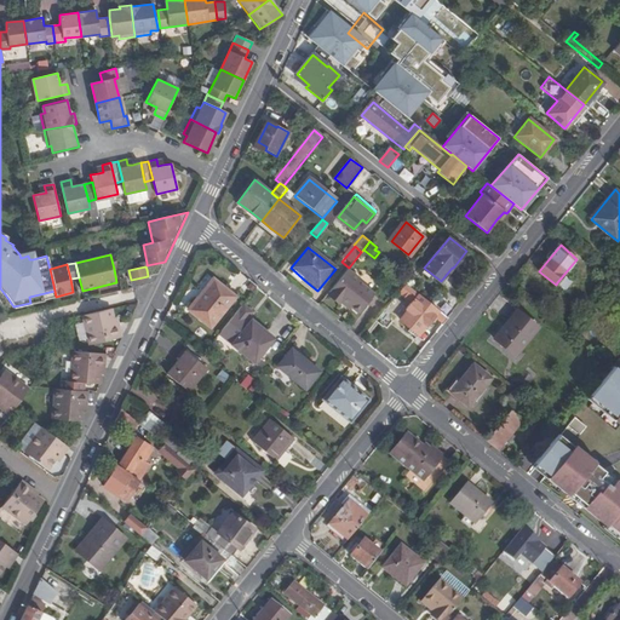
[(361,279),(349,268),(329,292),(338,298),(343,302),(344,299),(361,311),(375,293),(360,281),(361,279)]
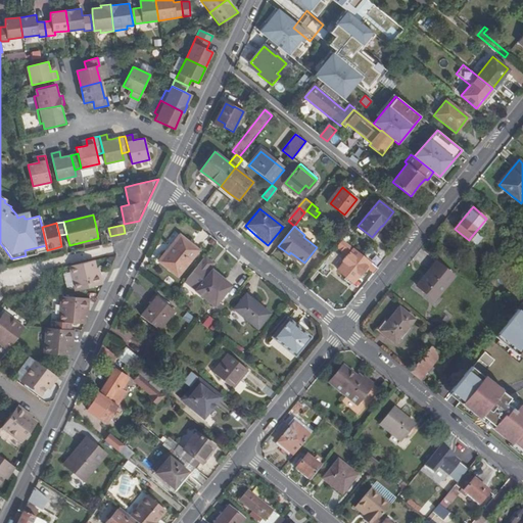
[(482,236),(476,231),(470,238),(476,243),(482,236)]
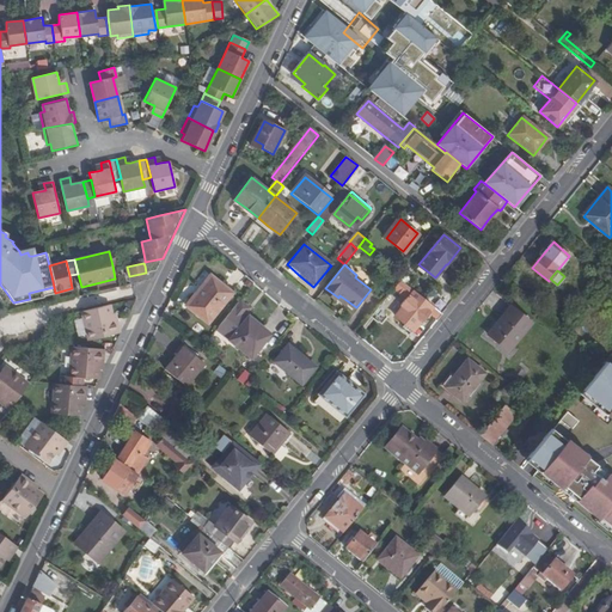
[(222,282),(212,273),(202,285),(206,288),(191,306),(210,322),(234,292),(222,282)]
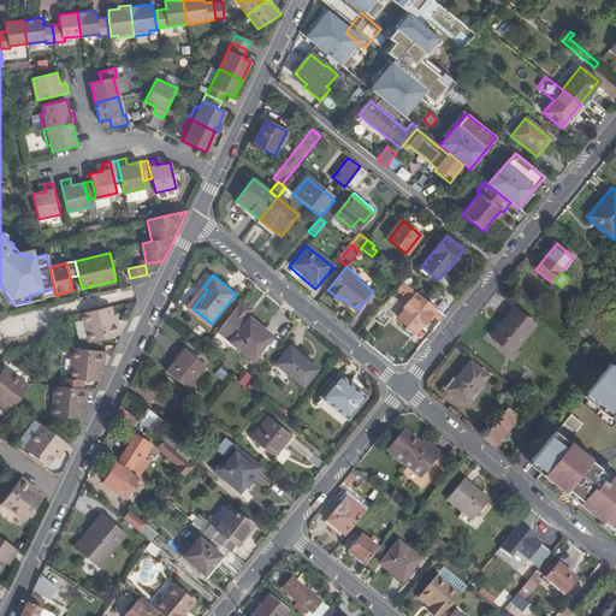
[(397,290),(409,300),(416,291),(404,283),(397,290)]
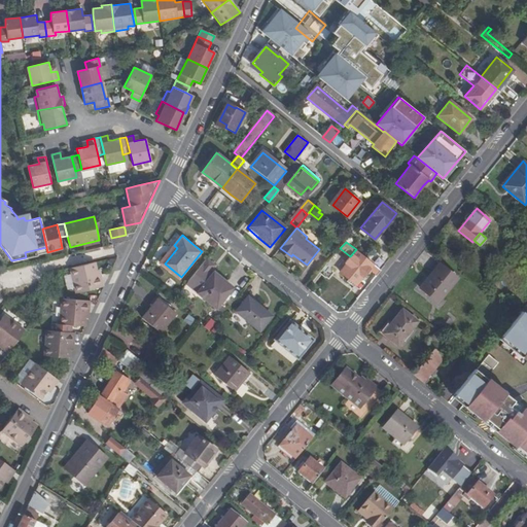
[(25,252),(26,257),(47,252),(46,247),(25,252)]
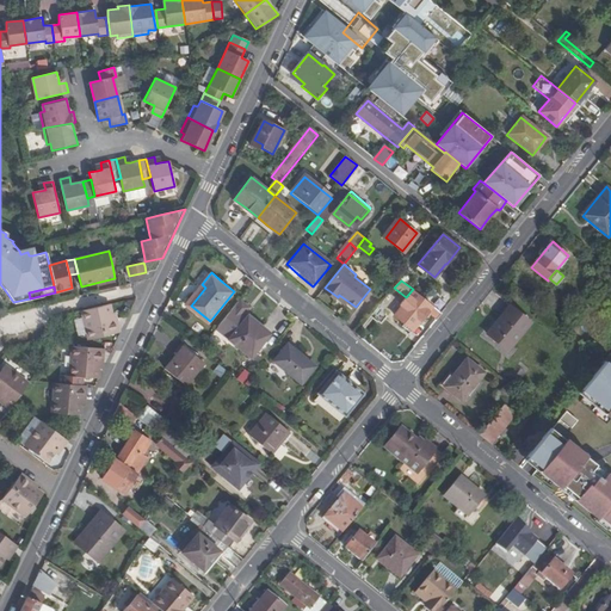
[(418,327),(433,307),(419,294),(413,289),(406,297),(401,304),(403,306),(396,315),(406,323),(403,327),(405,328),(409,332),(413,328),(415,329),(418,327)]
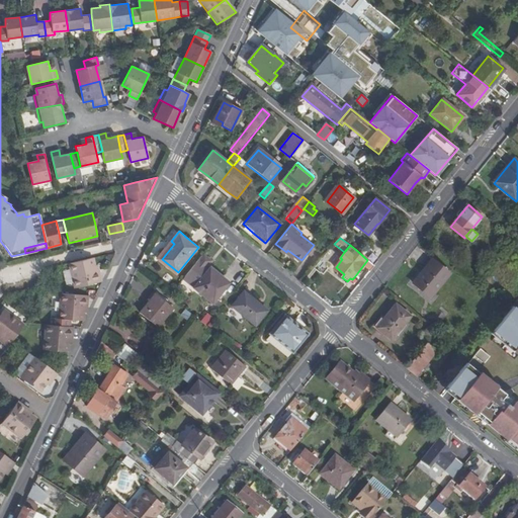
[(211,261),(203,254),(190,271),(201,280),(194,288),(213,304),(230,283),(223,277),(221,279),(213,274),(208,270),(209,269),(206,267),(211,261)]
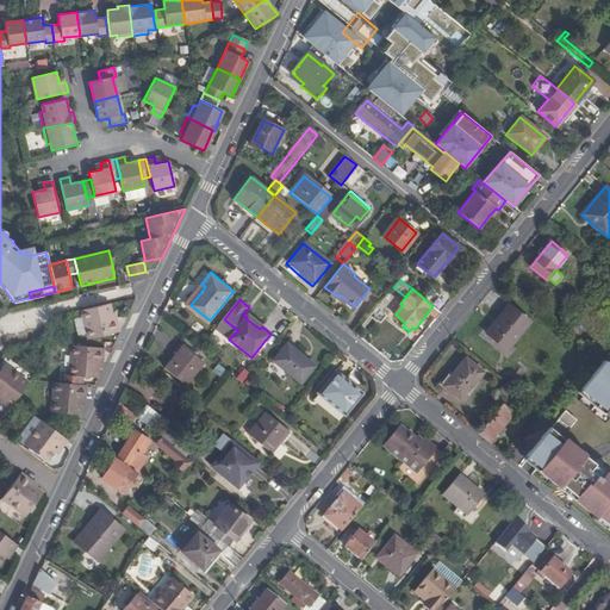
[(112,313),(110,304),(82,310),(88,340),(120,331),(117,317),(113,318),(112,313)]
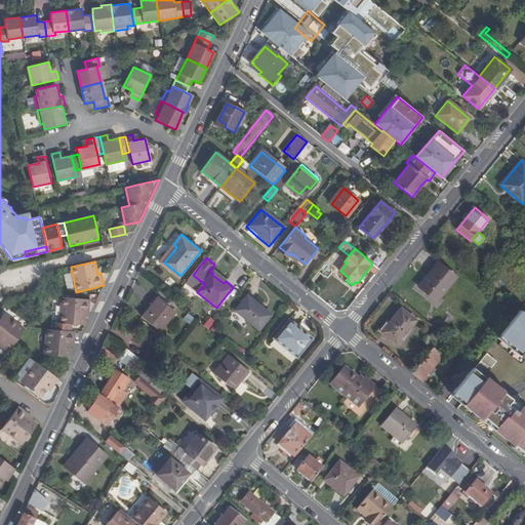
[(435,303),(454,278),(438,264),(428,276),(418,288),(435,303)]
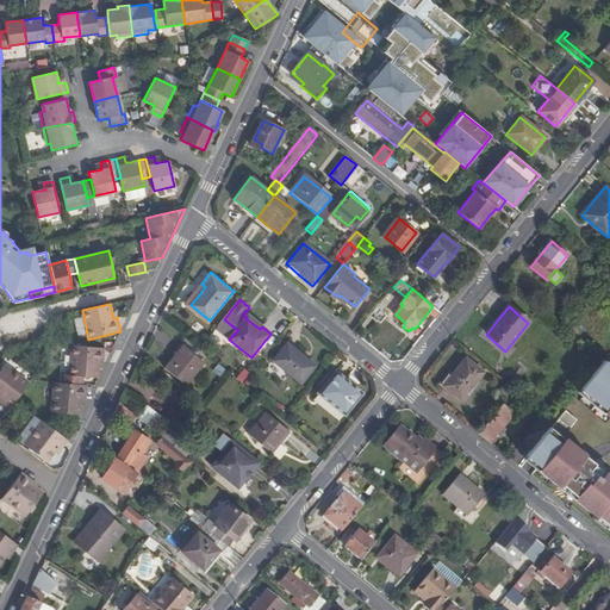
[(248,316),(247,317),(246,318),(251,323),(260,329),(262,327),(248,316)]
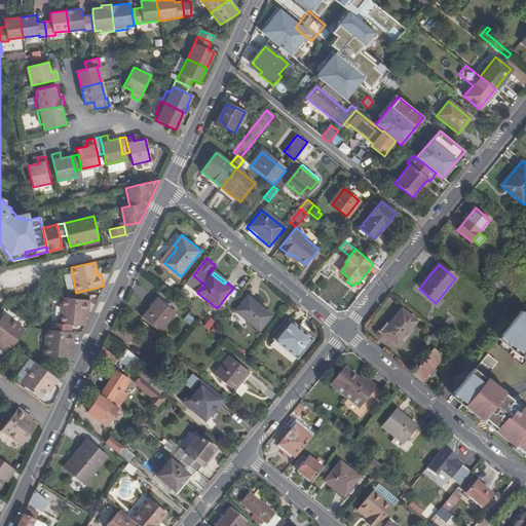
[(204,285),(193,275),(186,284),(197,293),(204,285)]
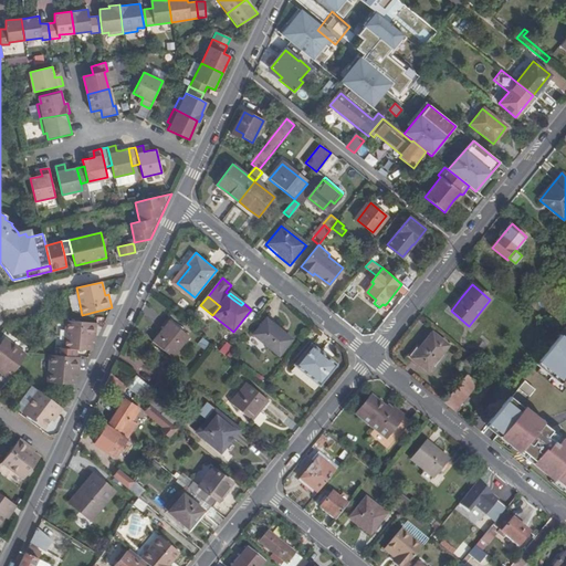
[(279,326),(266,316),(253,333),(280,355),(293,338),(279,326)]
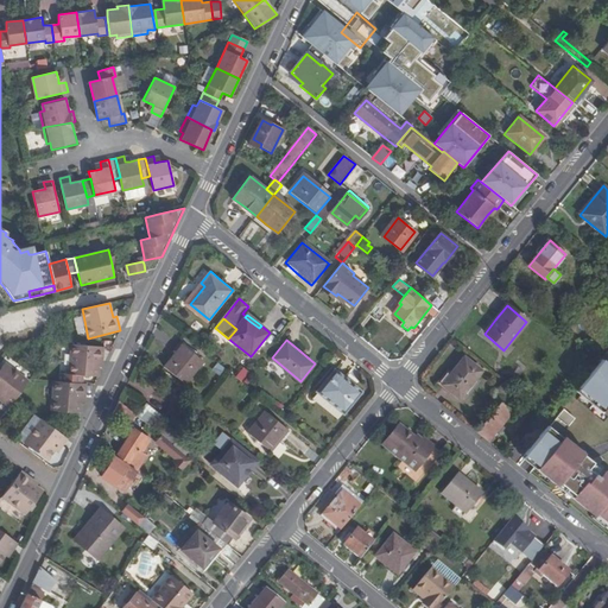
[(101,361),(102,347),(69,343),(67,373),(95,375),(96,366),(96,361),(101,361)]
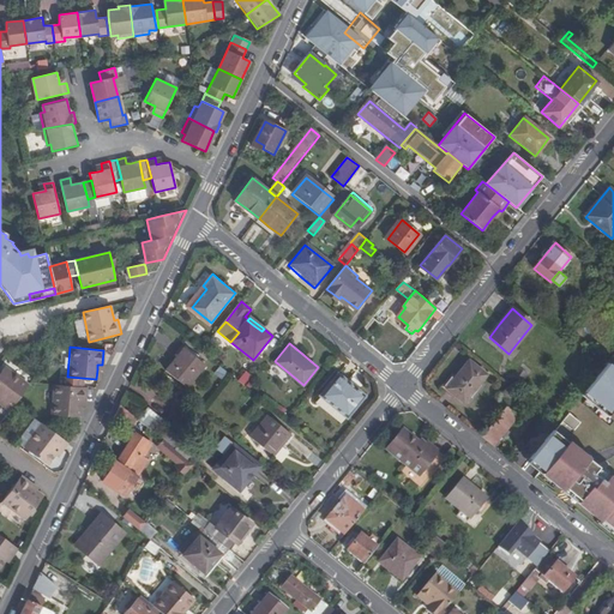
[(204,367),(186,351),(170,369),(188,385),(204,367)]
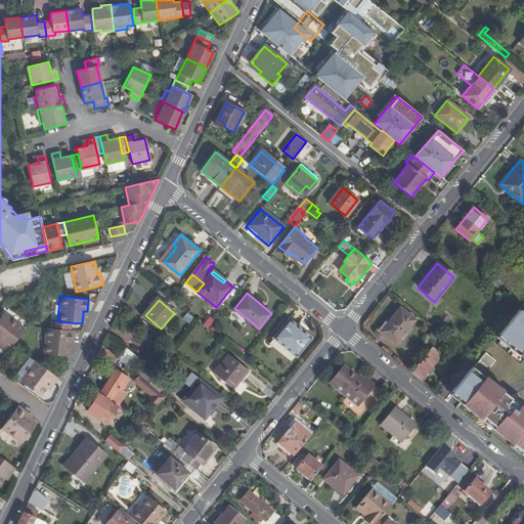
[(394,344),(415,320),(399,308),(380,332),(388,339),(394,344)]
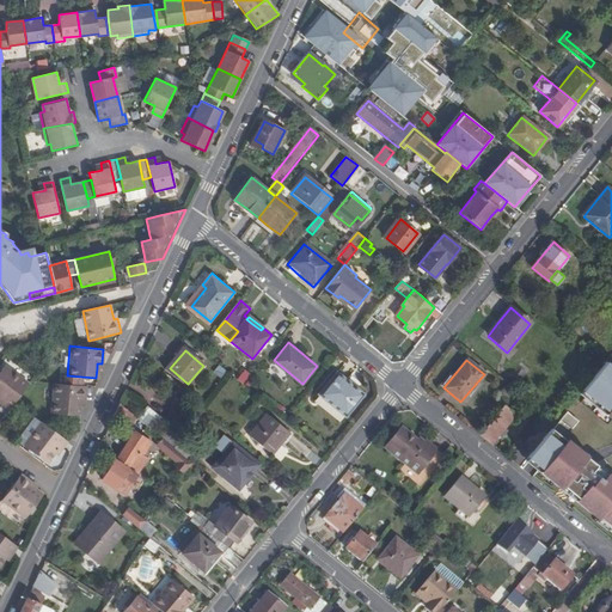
[(611,371),(601,363),(575,397),(611,426),(611,371)]
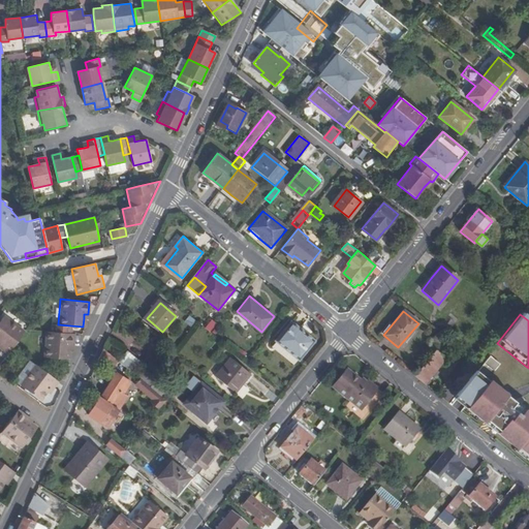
[(4,315),(0,320),(0,343),(3,346),(1,349),(7,354),(12,347),(25,331),(4,315)]
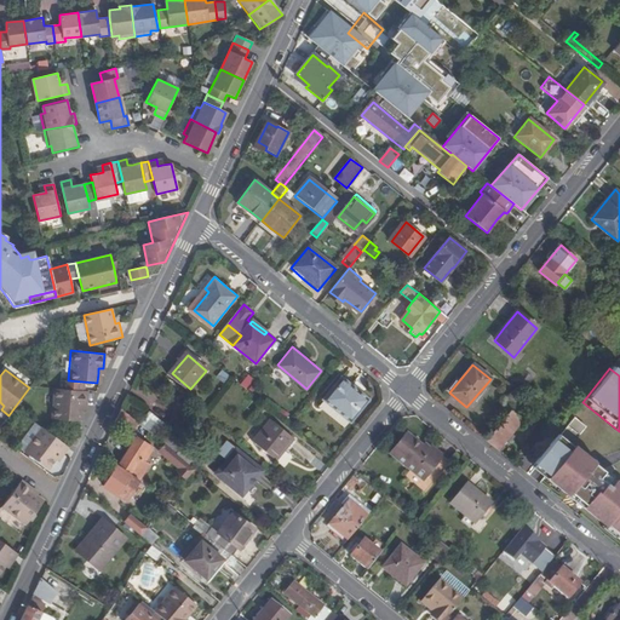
[(356,386),(342,374),(322,397),(351,420),(369,397),(356,386)]
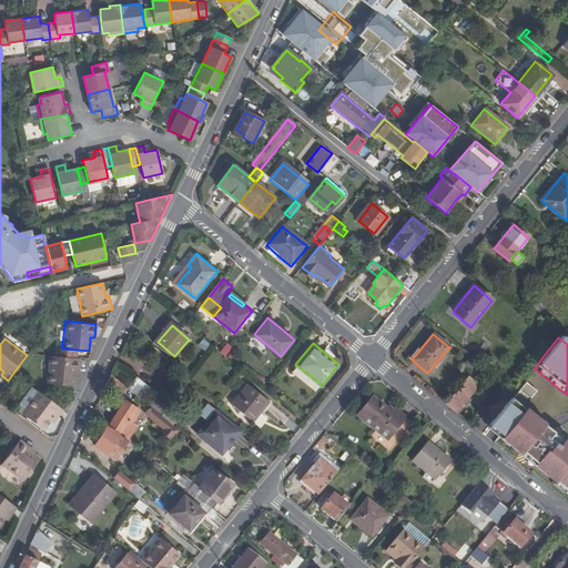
[(44,383),(74,386),(75,378),(71,377),(71,372),(73,357),(47,355),(44,383)]
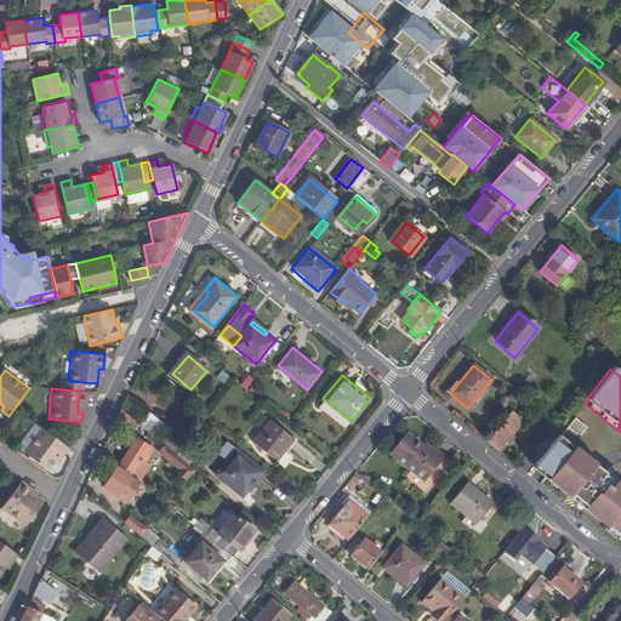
[(522,409),(529,400),(523,396),(486,440),(494,446),(497,450),(528,414),(522,409)]
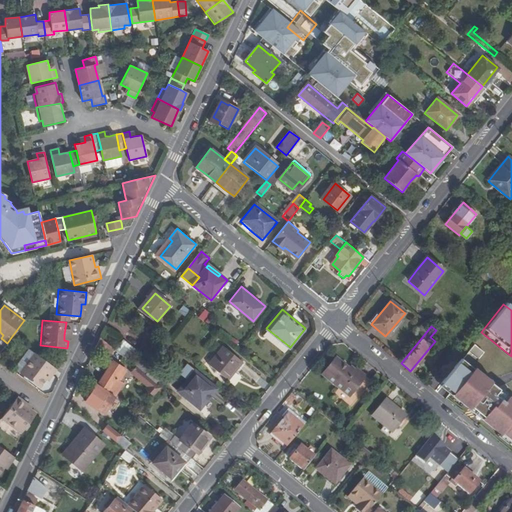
[(101,338),(96,348),(100,351),(108,357),(114,349),(101,338)]
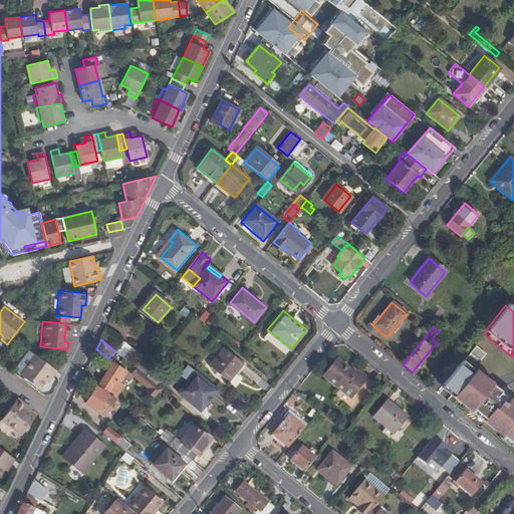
[(123,340),(114,350),(126,360),(136,349),(123,340)]
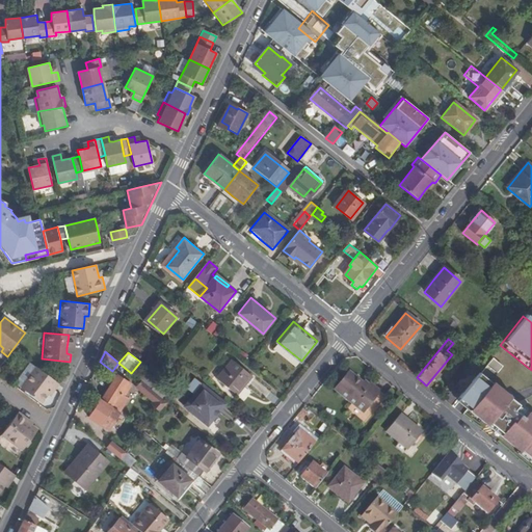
[(253,374),(232,357),(216,376),(237,393),(253,374)]
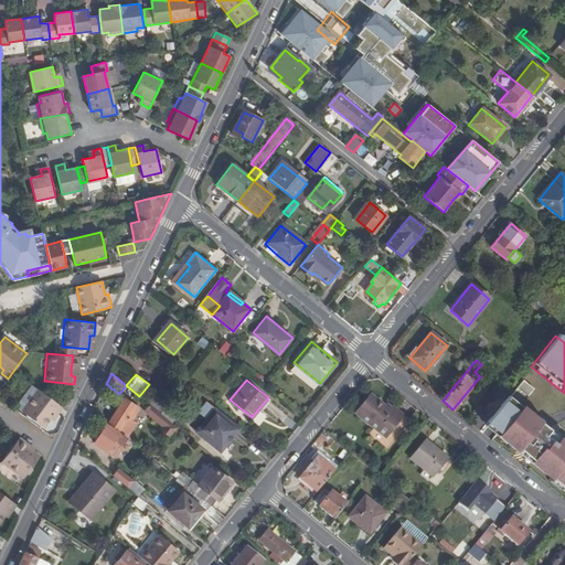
[(513,443),(511,445),(515,448),(518,450),(520,448),(533,459),(531,461),(534,464),(564,488),(564,487),(564,439),(522,404),(535,388),(523,380),(509,396),(508,395),(491,416),(487,422),(513,443)]
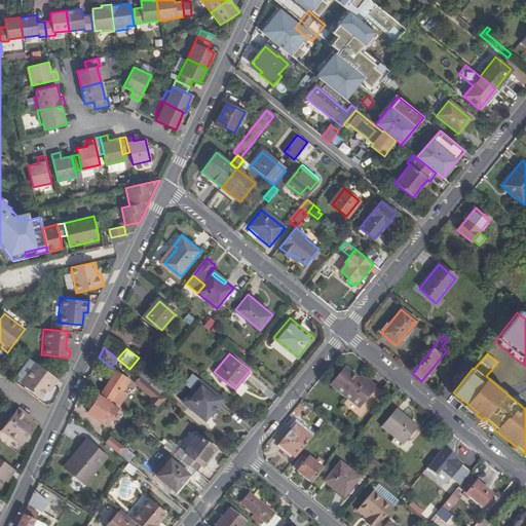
[(53,386),(54,384),(59,379),(57,377),(36,363),(22,383),(41,398),(47,389),(50,384),(53,386)]
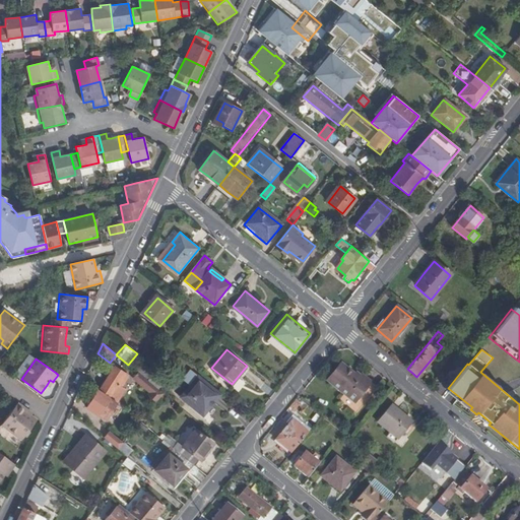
[(142,365),(136,372),(137,373),(155,387),(163,380),(154,373),(153,375),(142,365)]
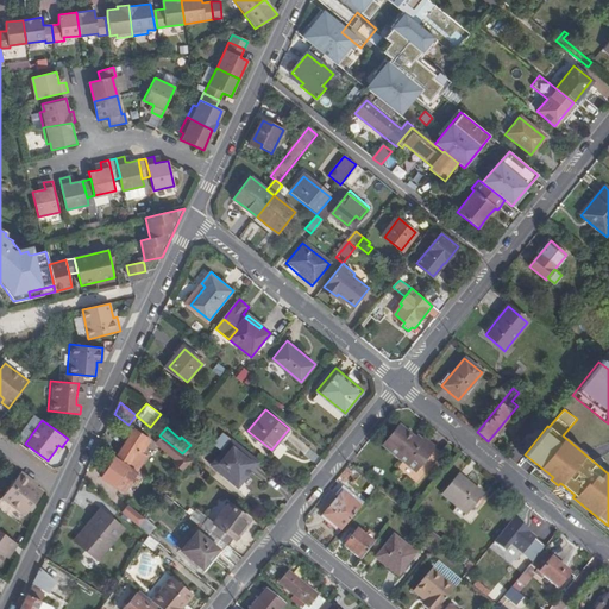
[(420,445),(399,428),(383,447),(414,473),(434,450),(428,445),(424,440),(420,445)]
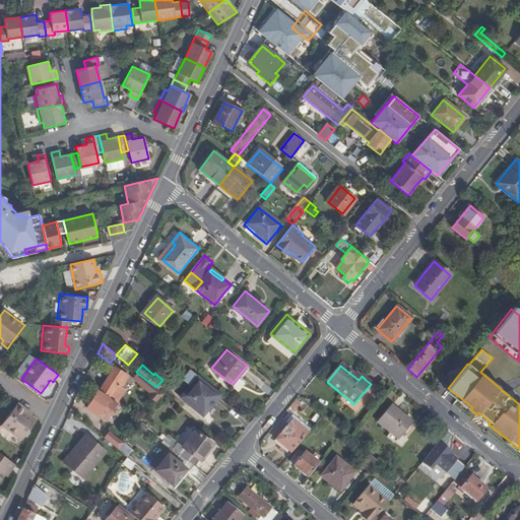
[(114,368),(99,392),(108,398),(117,385),(121,388),(128,377),(114,368)]
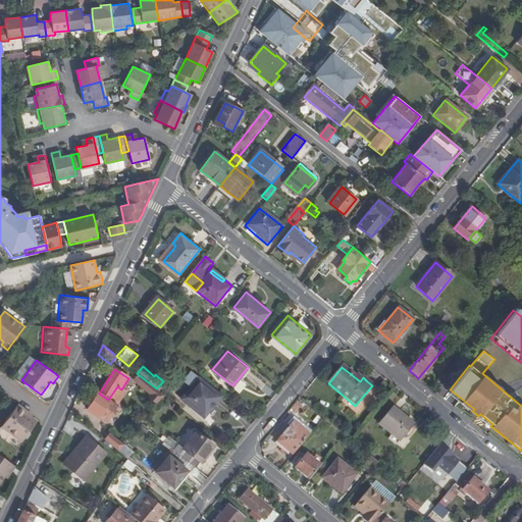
[(151,395),(156,388),(138,374),(133,380),(151,395)]
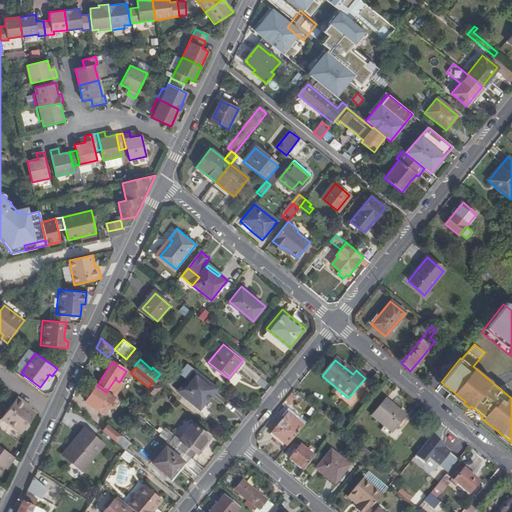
[(217,390),(195,371),(178,391),(187,399),(188,397),(201,409),(217,390)]
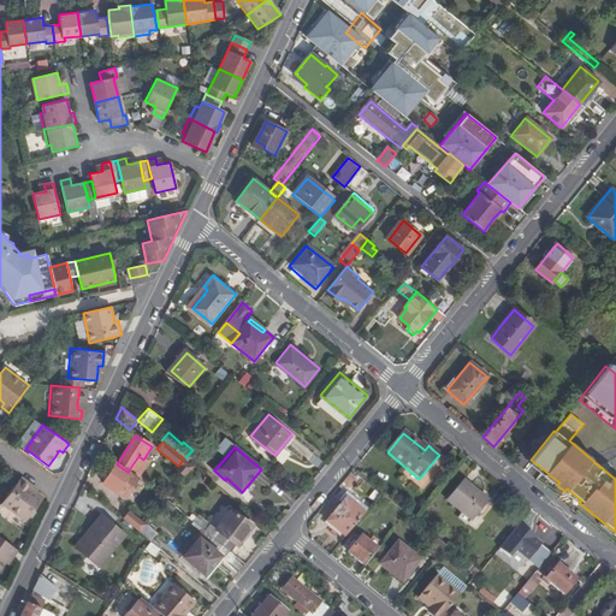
[(527,446),(514,462),(522,469),(531,460),(535,454),(527,446)]
